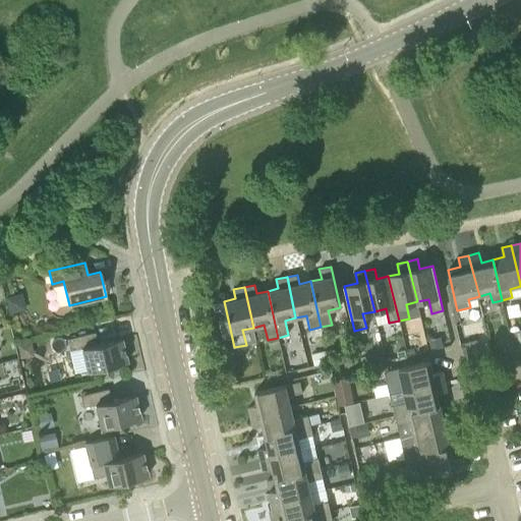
[(224,310),(222,301),(212,304),(214,312),(224,310)]
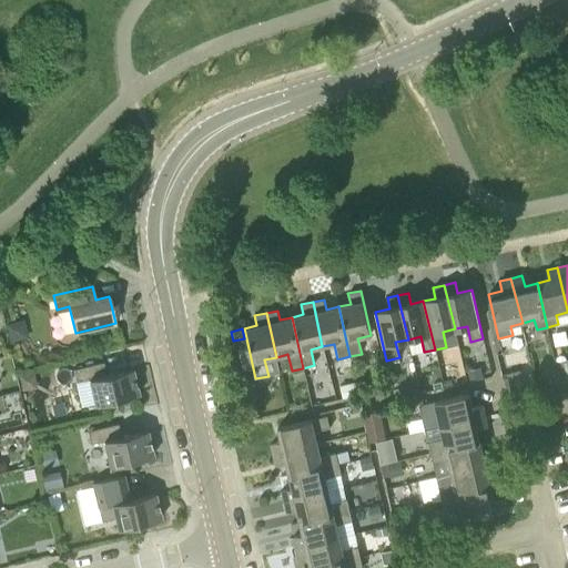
[(567,364),(567,359),(555,362),(561,391),(567,388),(567,364)]
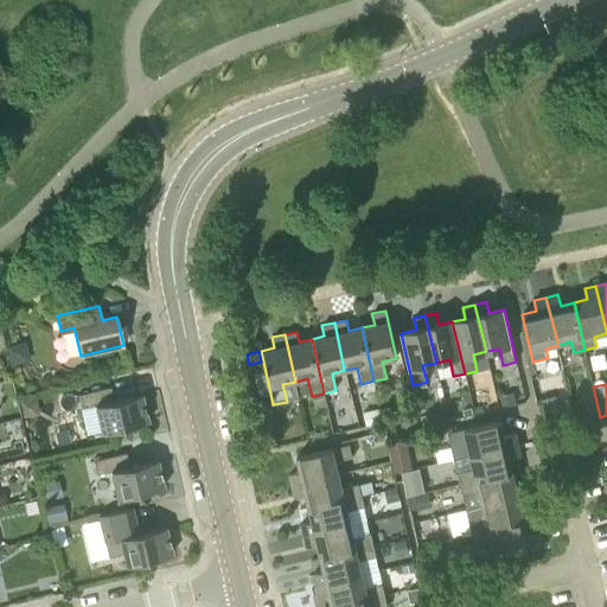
[(114,400),(110,387),(77,395),(81,408),(87,434),(101,430),(101,433),(147,421),(141,394),(114,400)]
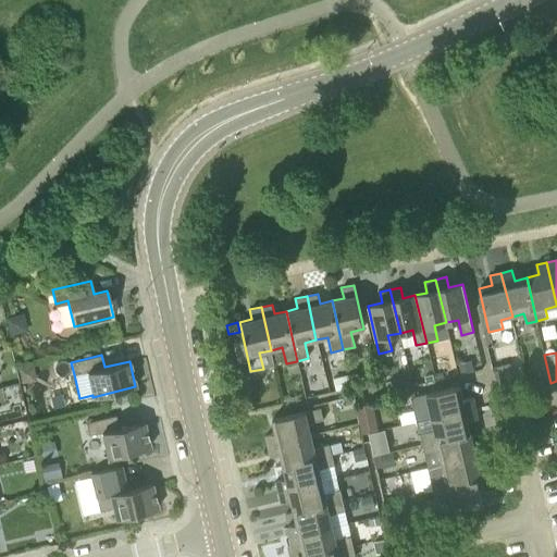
[(551,383),(544,355),(532,358),(539,385),(551,383)]
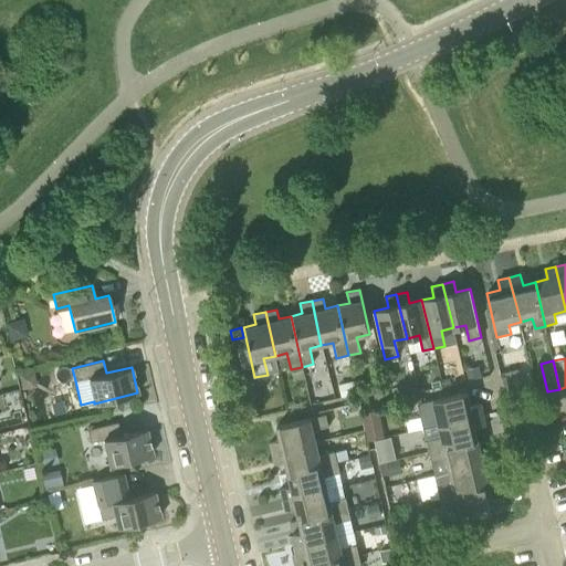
[(480,366),(467,369),(469,379),(483,376),(480,366)]
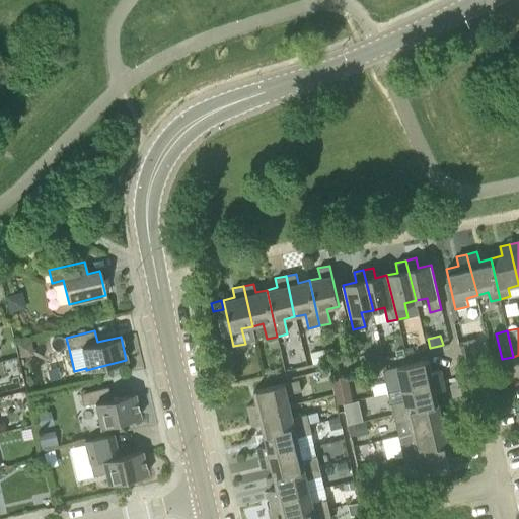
[(268,340),(270,349),(279,347),(277,338),(268,340)]
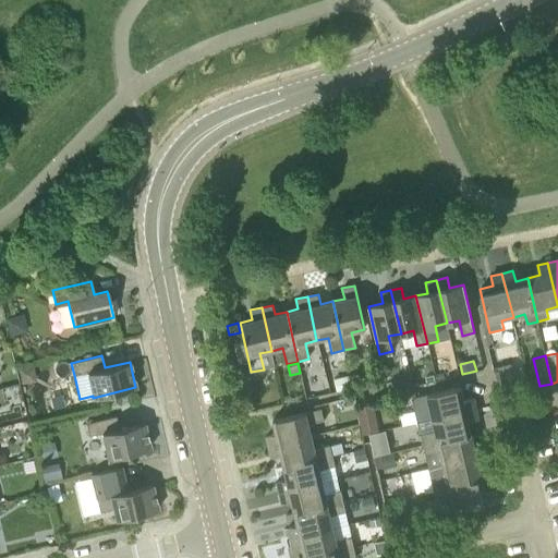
[(497,367),(504,393),(516,391),(509,364),(497,367)]
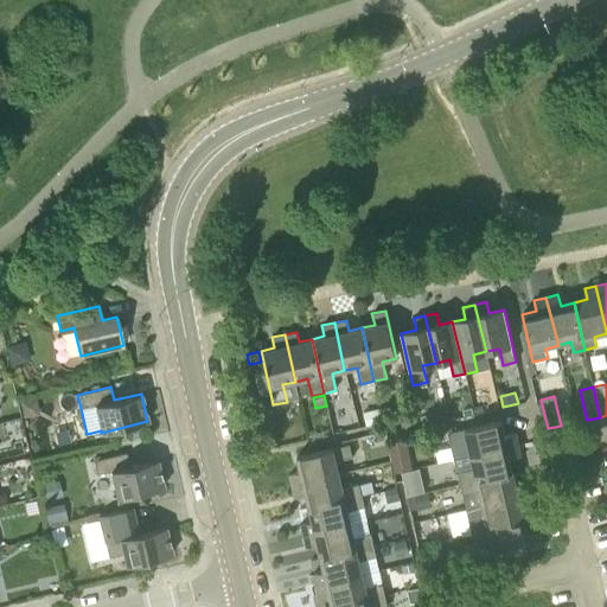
[(363,410),(366,425),(384,421),(381,407),(363,410)]
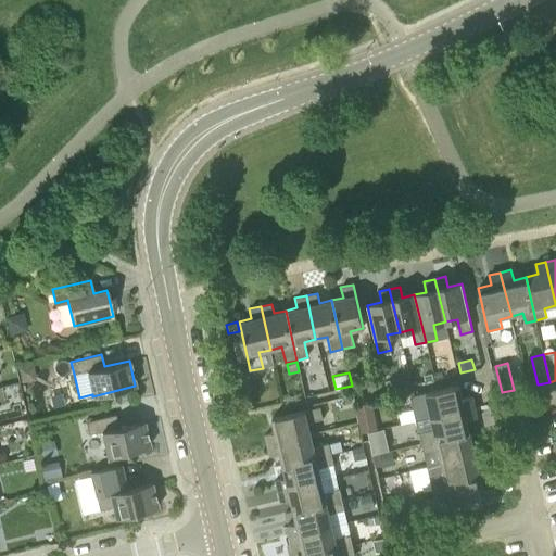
[(397,378),(384,380),(388,394),(401,391),(397,378)]
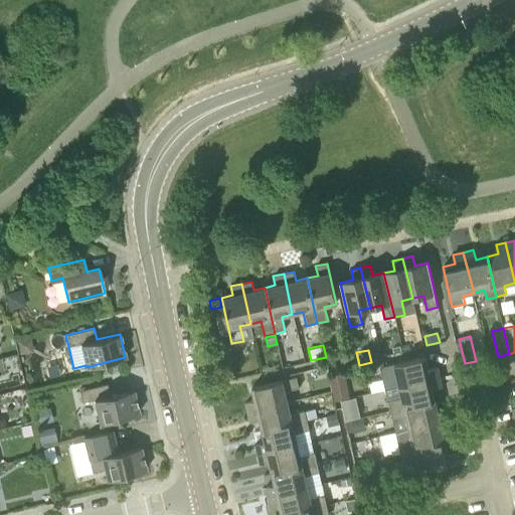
[(352,354),(339,357),(342,369),(354,366),(352,354)]
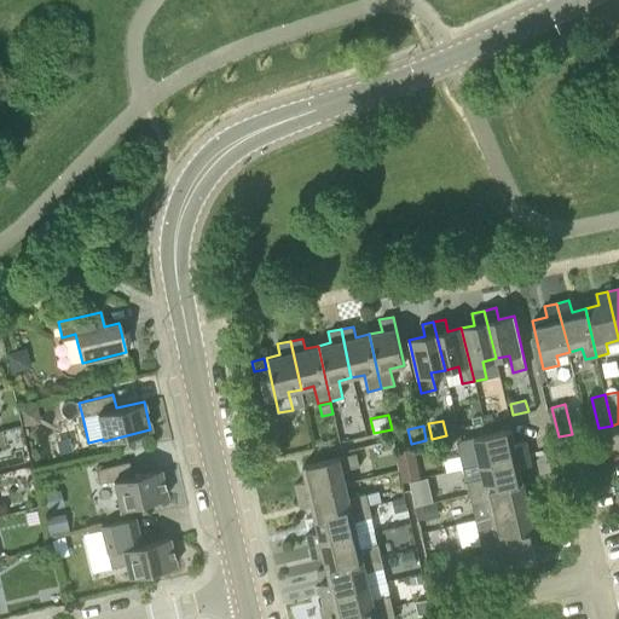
[(481,464),(528,453),(526,441),(515,444),(512,429),(458,441),(461,453),(479,450),(481,464)]
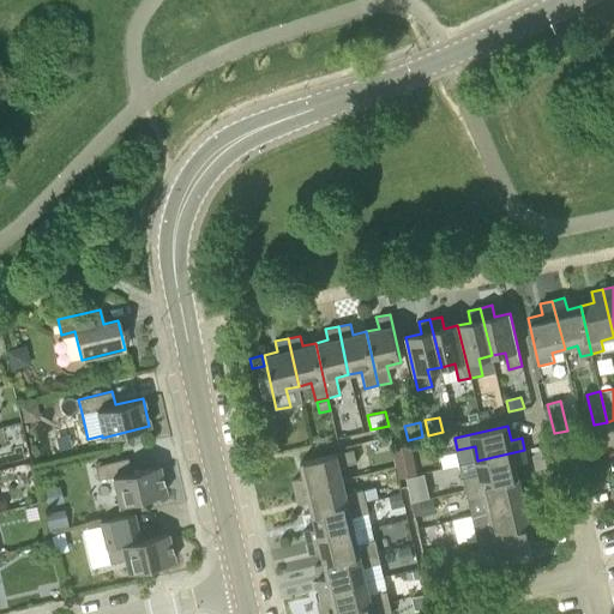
[(294,479),(296,491),(343,480),(341,467),(356,463),(354,450),(302,462),(305,476),(294,479)]
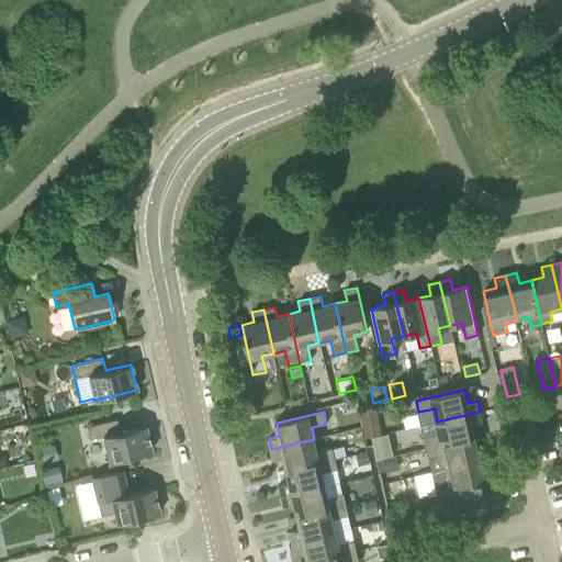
[(426,448),(475,437),(472,425),(482,422),(480,412),(437,422),(440,434),(424,438),(426,448)]
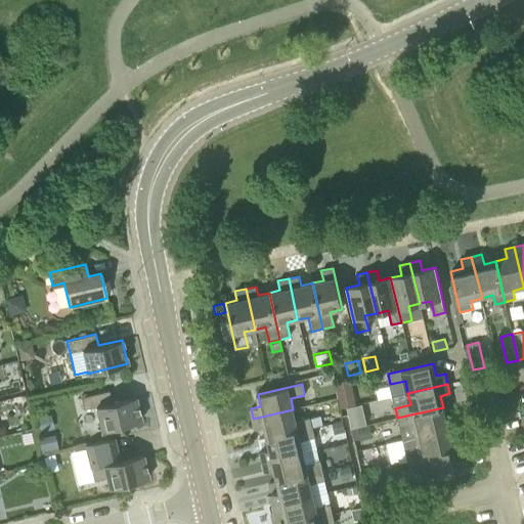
[(112,402),(108,391),(81,397),(83,409),(95,406),(101,430),(140,421),(135,396),(112,402)]
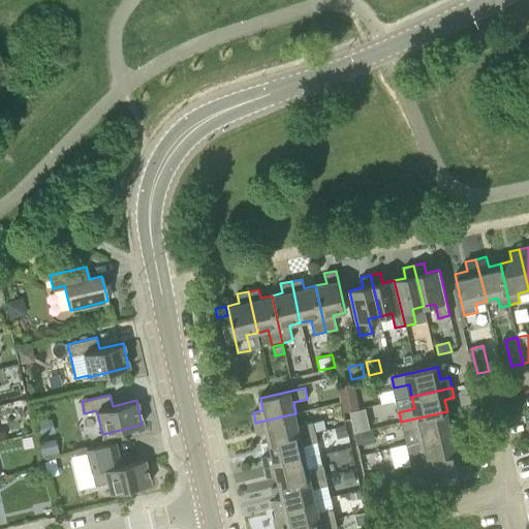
[(422,439),(462,431),(460,421),(449,423),(447,411),(401,422),(403,432),(418,428),(422,439)]
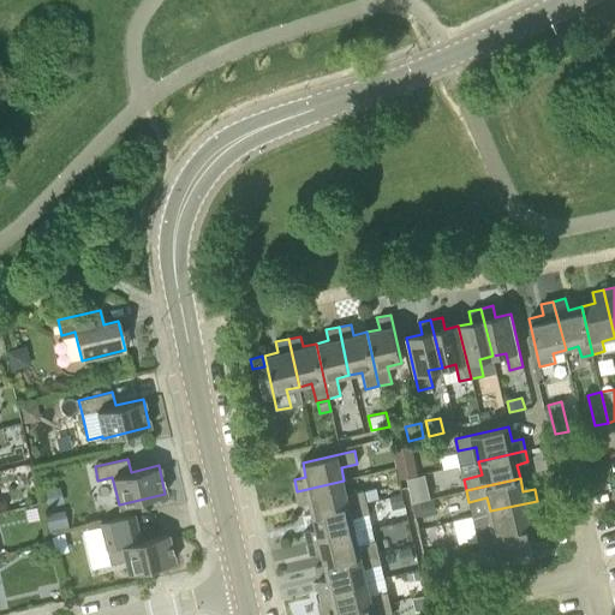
[(344,481),(297,491),(300,503),(311,500),(314,514),(366,502),(364,490),(347,494),(344,481)]
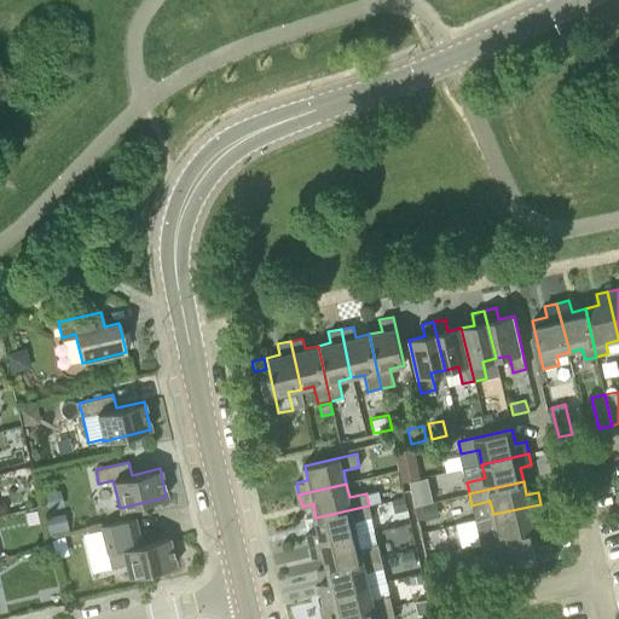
[(42,510),(63,505),(59,490),(39,493),(42,510)]
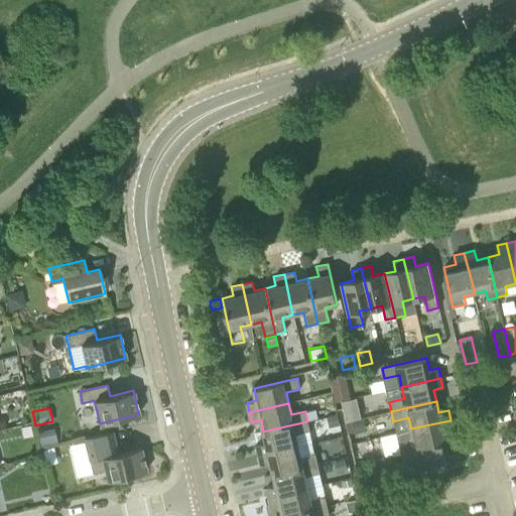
[(315,409),(305,411),(307,420),(317,417),(315,409)]
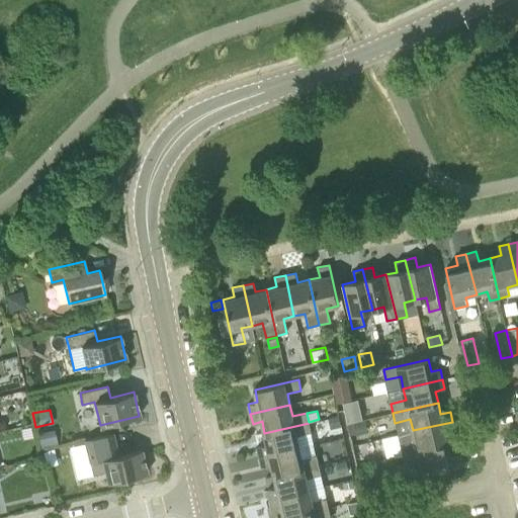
[(341,427),(338,416),(328,418),(331,430),(341,427)]
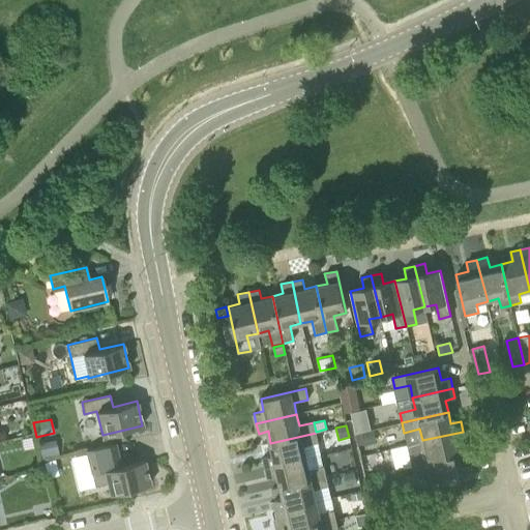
[(376,441),(374,430),(357,433),(359,445),(376,441)]
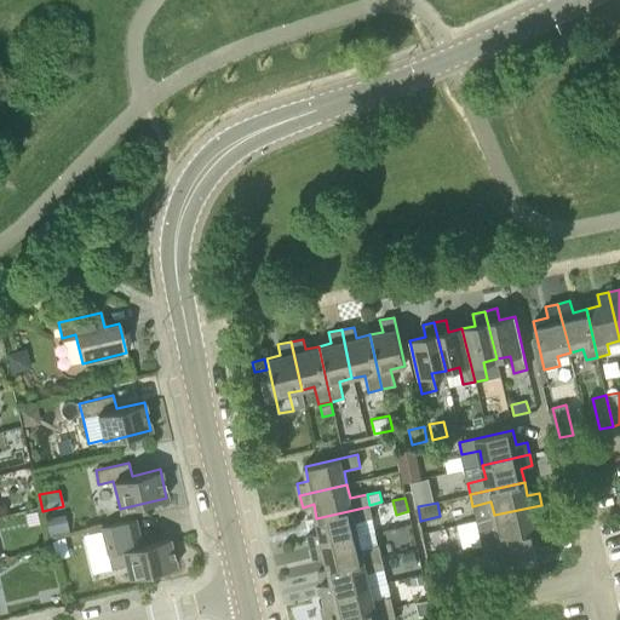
[(482,545),(535,533),(533,520),(544,516),(541,505),(494,515),(497,528),(480,533),(482,545)]
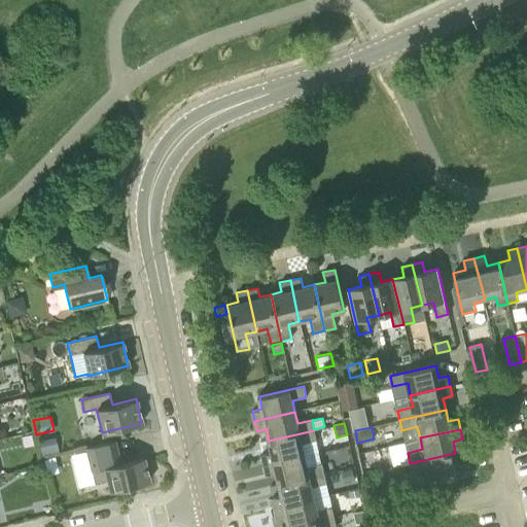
[(314,430),(269,441),(272,453),(262,455),(265,464),(305,455),(303,444),(316,441),(314,430)]
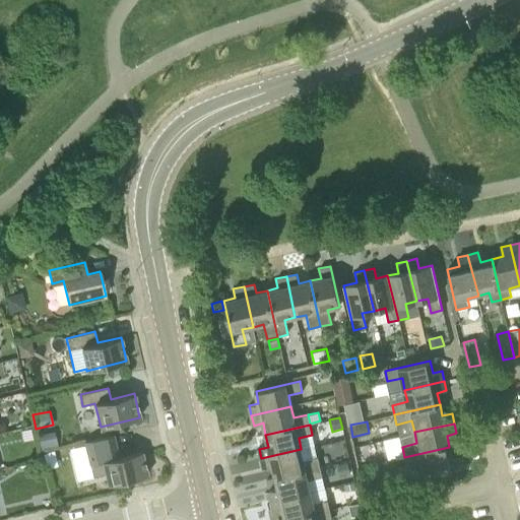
[(109,426),(101,428),(103,436),(111,434),(109,426)]
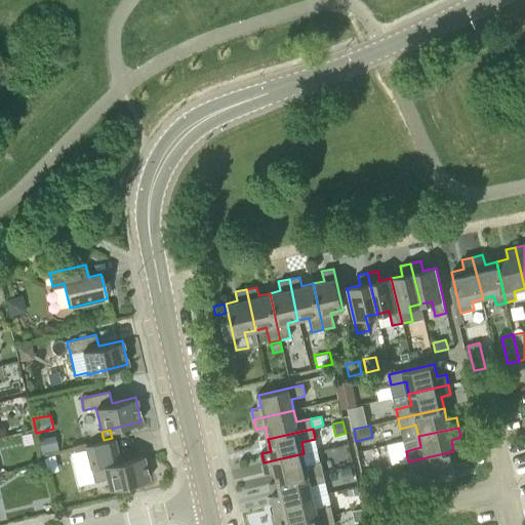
[(119,461),(114,439),(85,446),(93,481),(106,478),(109,489),(149,479),(143,455),(119,461)]
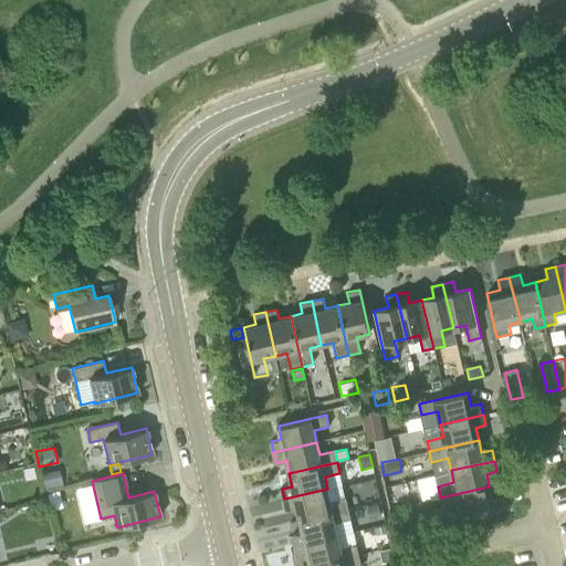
[(489,486),(440,498),(442,509),(459,504),(462,519),(505,509),(503,496),(492,499),(489,486)]
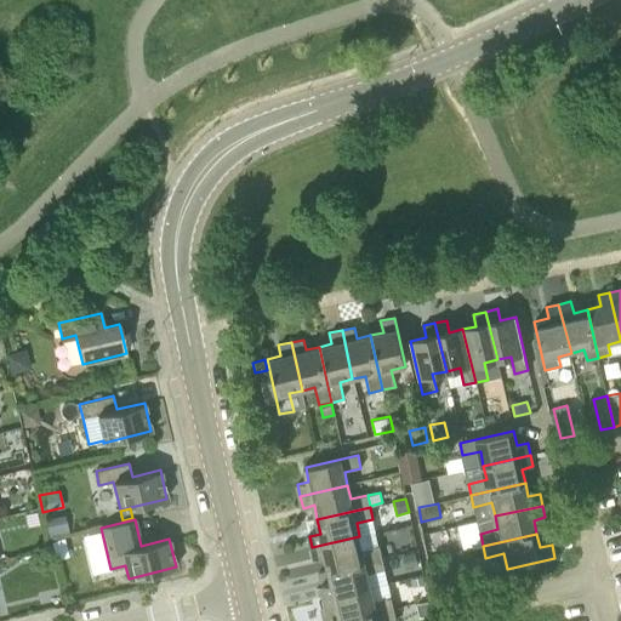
[(359,536),(312,547),(314,559),(325,557),(329,570),(382,558),(379,546),(363,550),(359,536)]
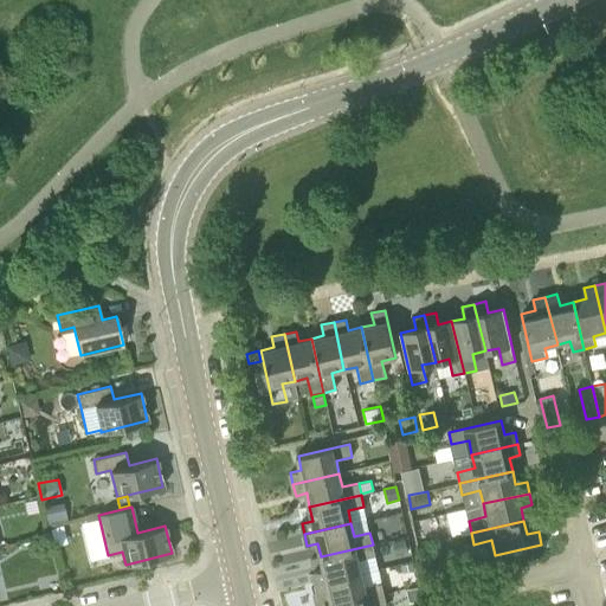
[(393,541),(397,554),(410,552),(406,539),(393,541)]
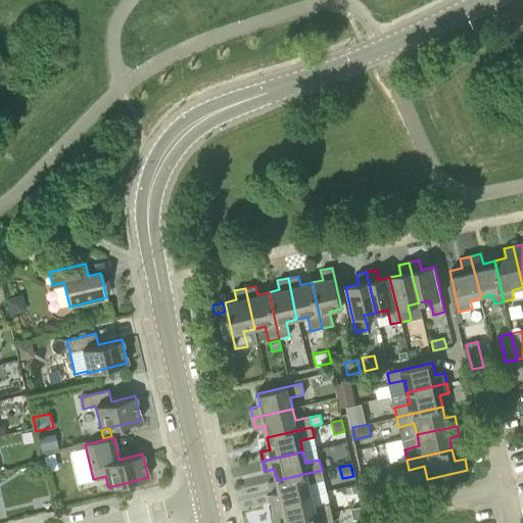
[(322,470),(277,480),(280,492),(271,494),(273,505),(313,494),(310,483),(324,480),(322,470)]
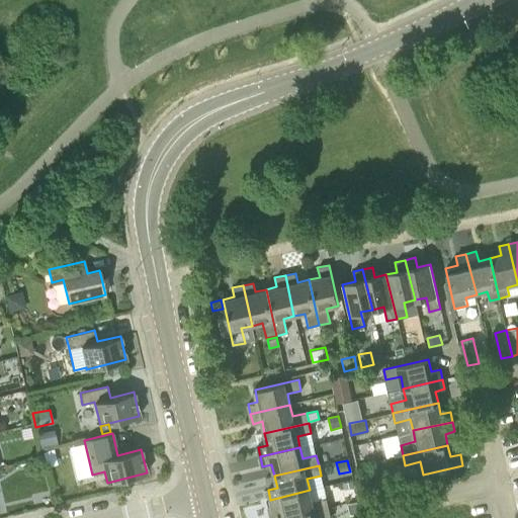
[(343,482),(345,489),(353,487),(352,480),(343,482)]
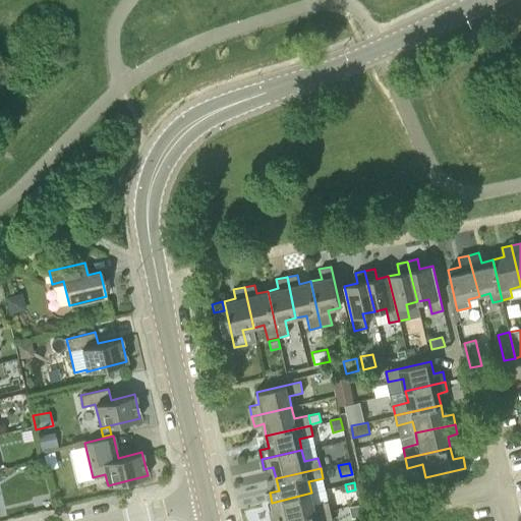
[(311,493),(272,503),(274,512),(283,510),(285,520),(287,520),(331,511),(328,502),(314,505),(311,493)]
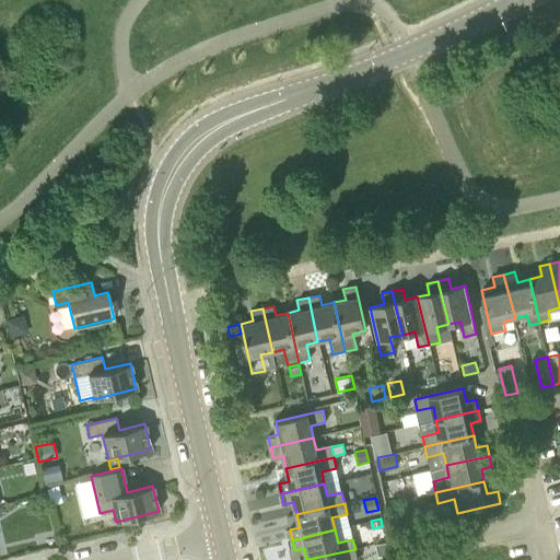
[(387,541),(376,545),(380,557),(391,553),(387,541)]
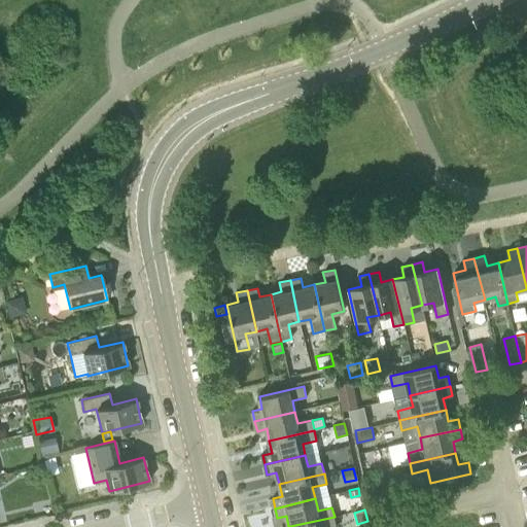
[(335,517),(290,526),(335,526),(337,526),(335,517)]
